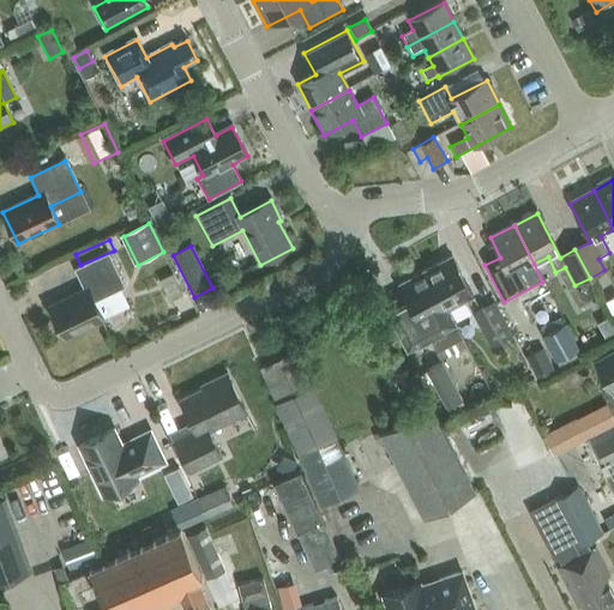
[(103,320),(95,303),(126,288),(109,254),(74,270),(85,291),(50,308),(65,339),(103,320)]
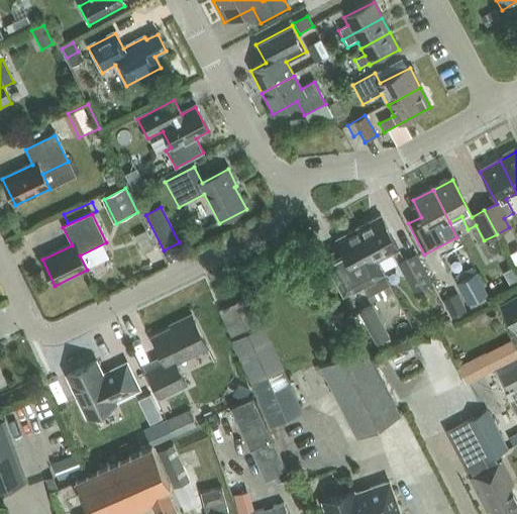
[(358,229),(377,263),(399,251),(381,217),(358,229)]
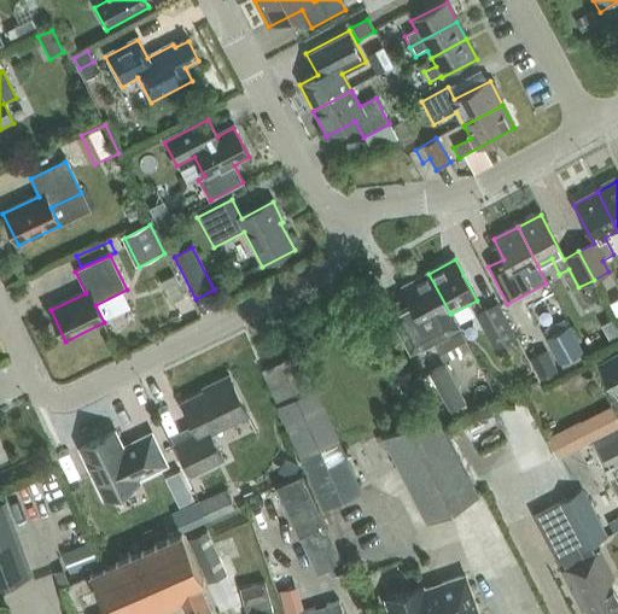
[(458,328),(450,314),(429,274),(402,288),(408,298),(397,305),(402,315),(392,320),(410,354),(458,328)]
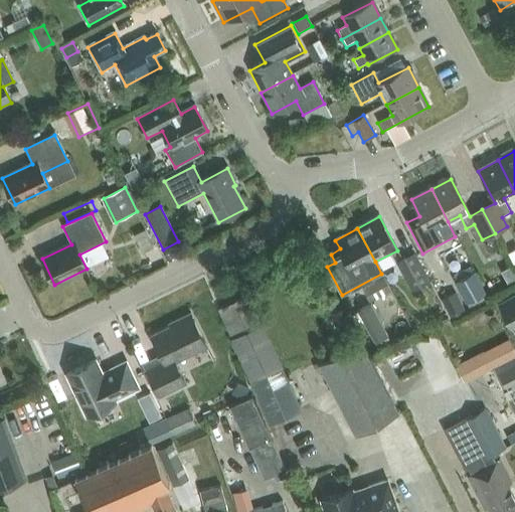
[(414,253),(395,265),(411,292),(430,282),(414,253)]
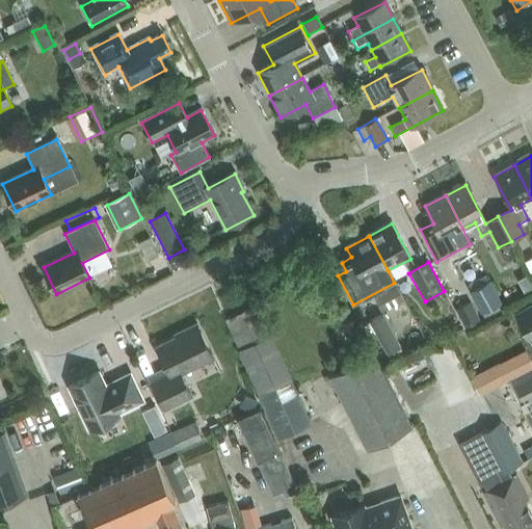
[(469,292),(481,315),(501,303),(488,282),(469,292)]
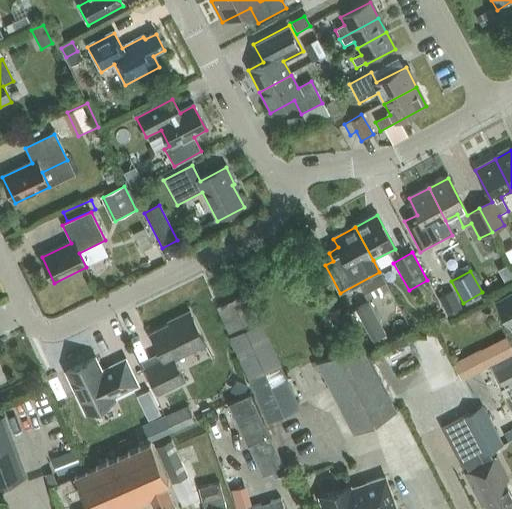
[(438,299),(448,318),(462,310),(453,292),(438,299)]
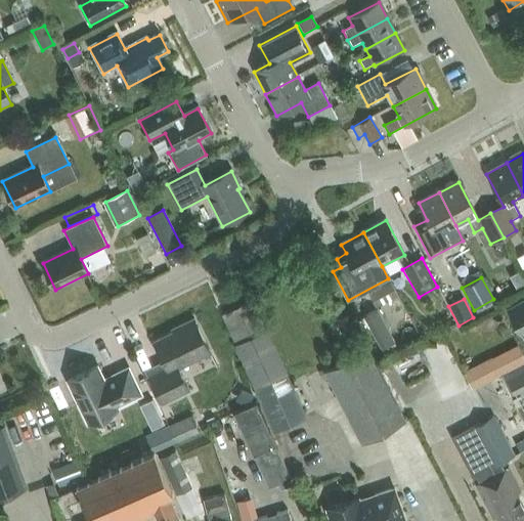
[(523,341),(523,300),(507,309),(523,341)]
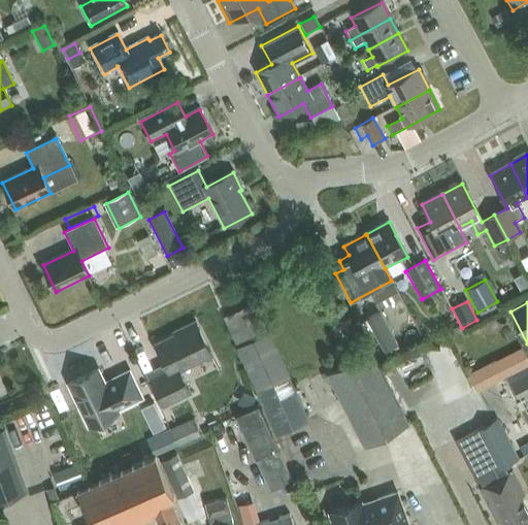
[(309,421),(256,303),(222,319),(275,435),(309,421)]
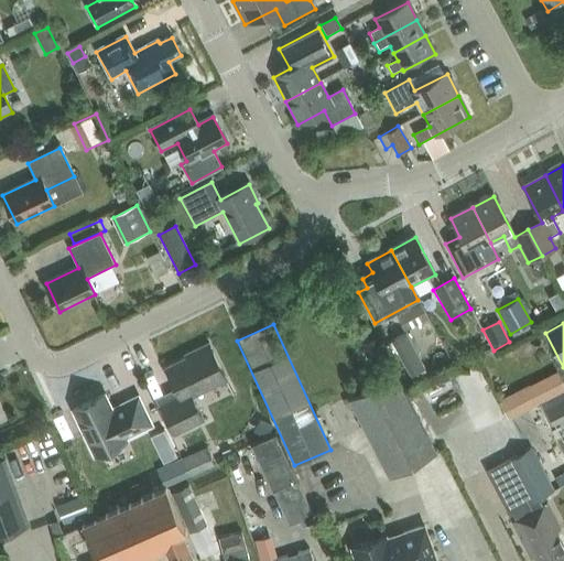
[(391,341),(413,381),(427,375),(405,333),(391,341)]
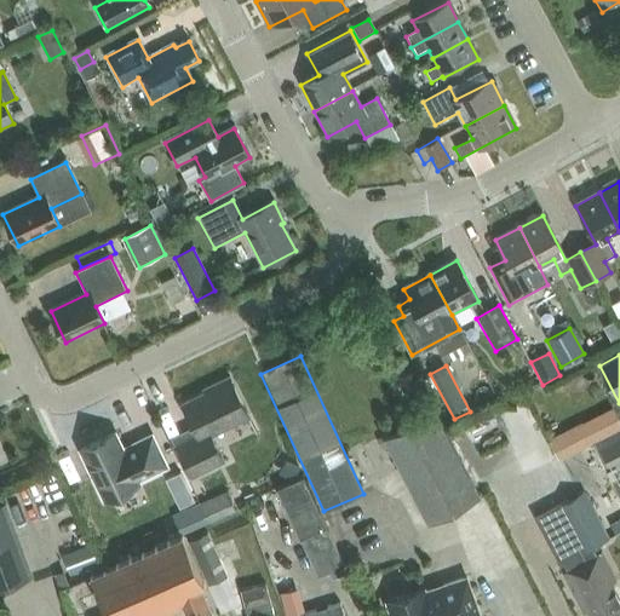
[(211,437),(248,419),(230,379),(205,391),(206,395),(182,406),(197,437),(177,447),(191,478),(223,462),(211,437)]
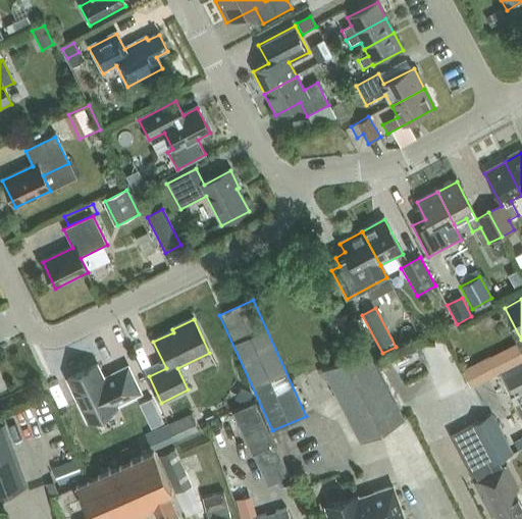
[(521,357),(516,347),(503,353),(510,367),(521,361),(521,357)]
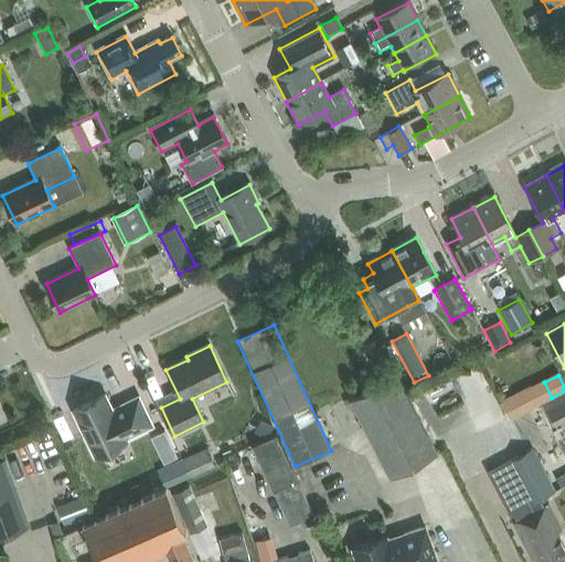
[(436,453),(396,377),(350,401),(388,477),(436,453)]
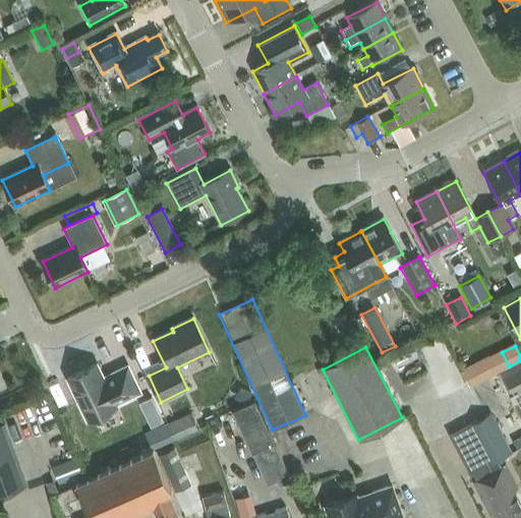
[(520,364),(502,375),(511,394),(520,388),(520,364)]
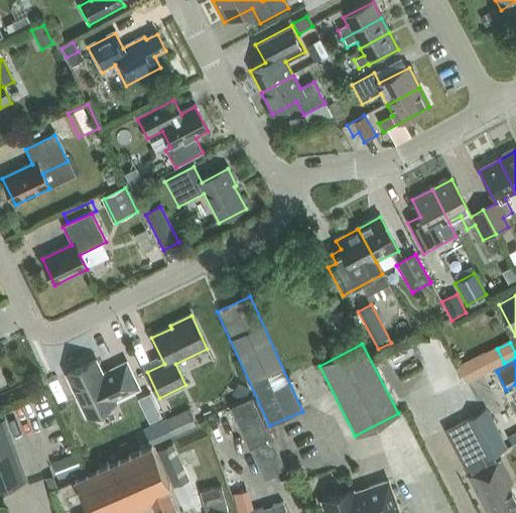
[(115,401),(139,390),(126,364),(103,375),(96,362),(68,376),(87,417),(116,403),(115,401)]
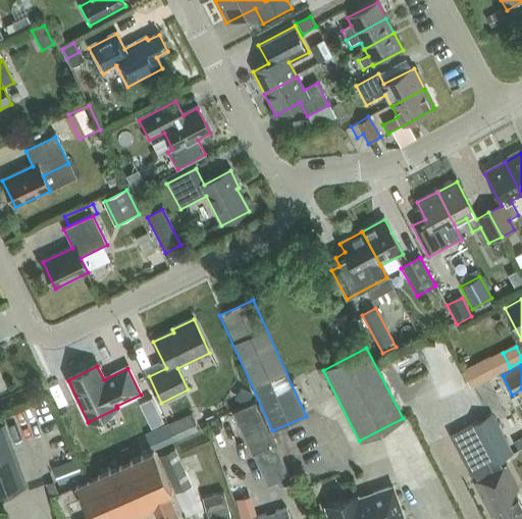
[(244,406),(248,405),(252,395),(241,388),(235,401),(244,406)]
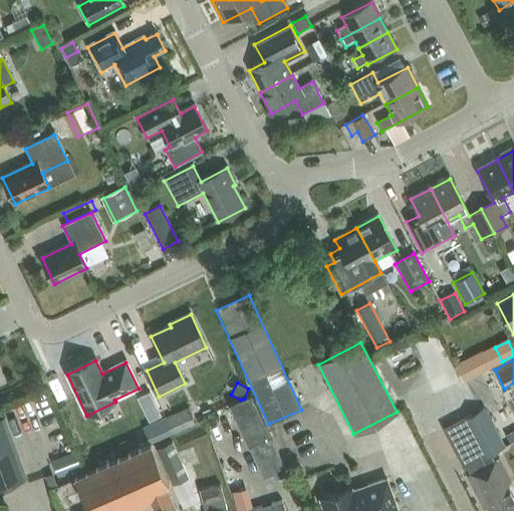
[(227,407),(239,432),(241,431),(263,479),(273,475),(276,480),(287,475),(251,396),(230,406),(227,407)]
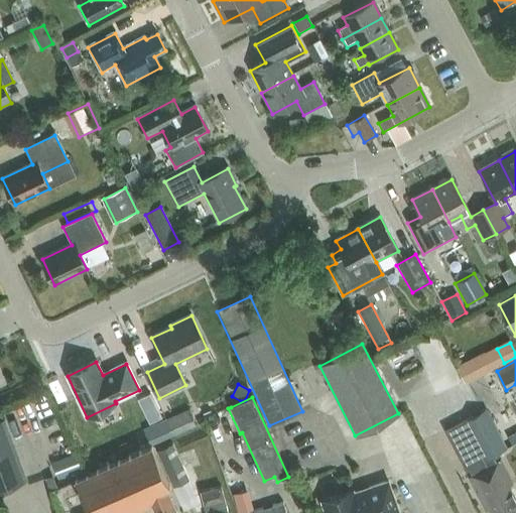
[(469,471),(472,476),(469,477),(484,507),(487,505),(491,512),(515,512),(515,500),(508,486),(512,484),(500,461),(496,463),(493,457),(507,450),(486,409),(444,431),(466,472),(469,471)]
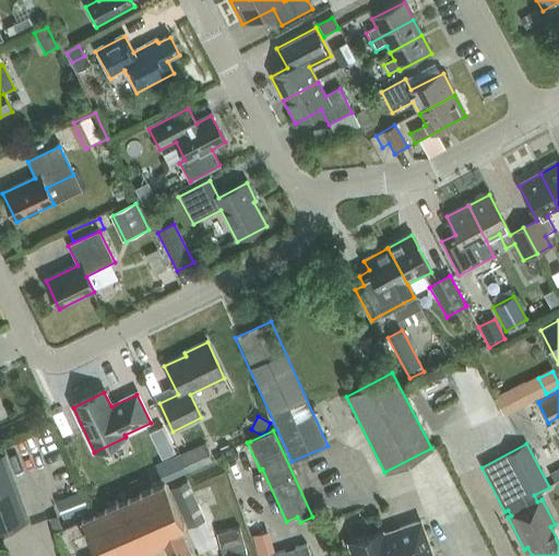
[(203,447),(180,457),(187,474),(211,464),(203,447)]
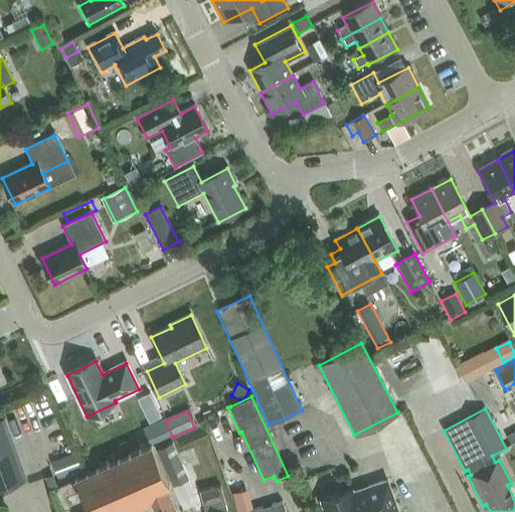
[(0,491),(27,481),(4,419),(0,420),(0,491)]
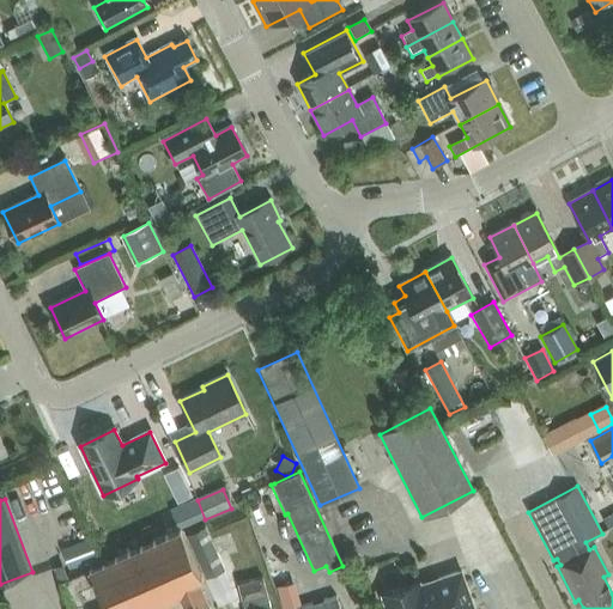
[(180,530),(205,519),(198,500),(171,511),(180,530)]
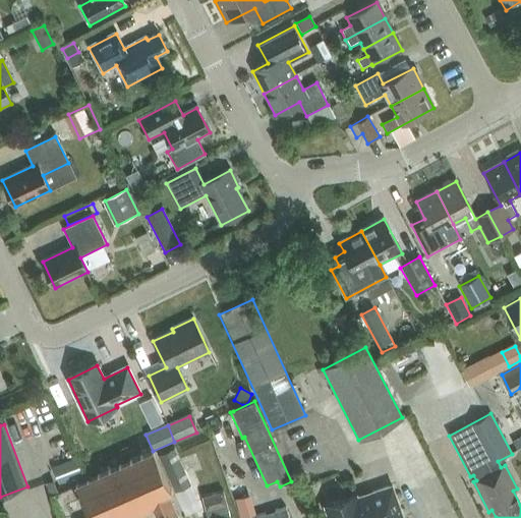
[(99,475),(117,517),(140,517),(155,512),(157,517),(171,517),(177,515),(168,495),(172,493),(155,451),(99,475)]
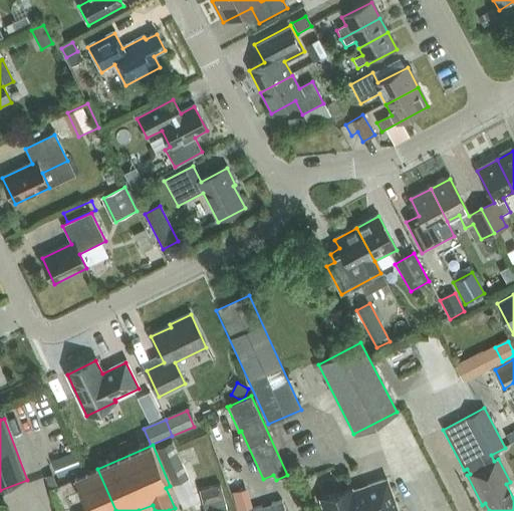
[(84,469),(79,453),(59,460),(64,475),(84,469)]
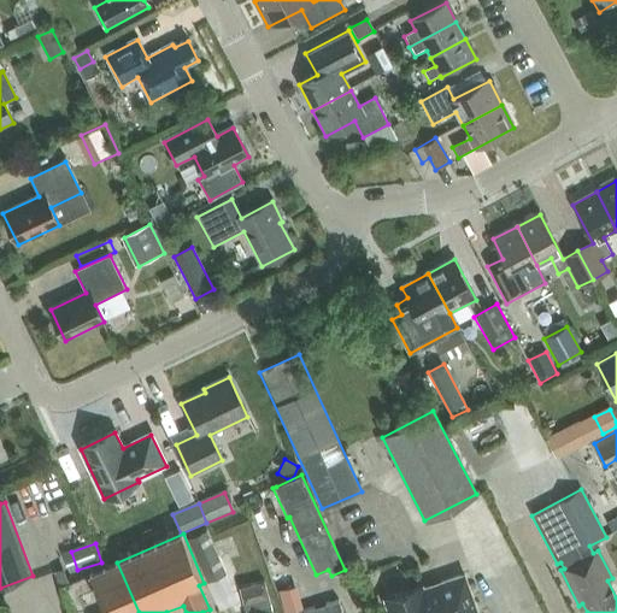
[(139,612),(117,563),(100,570),(88,576),(59,589),(70,612),(75,612),(84,609),(81,595),(97,588),(106,612),(139,612)]
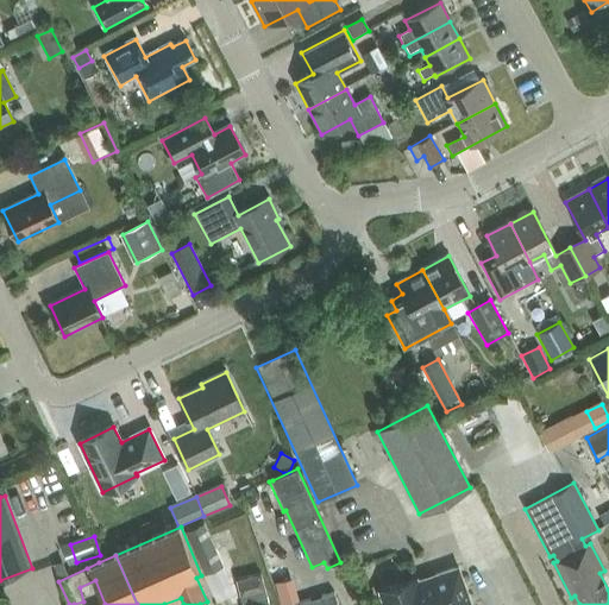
[(469,604),(457,569),(416,584),(415,580),(380,593),(383,604),(469,604)]
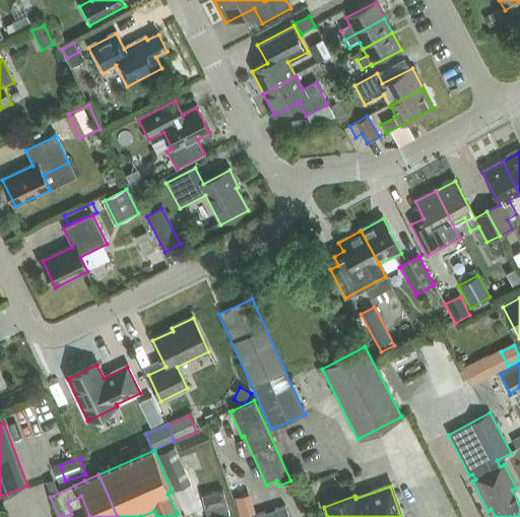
[(230,516),(228,504),(226,504),(223,491),(203,497),(206,509),(205,510),(206,516),(230,516)]
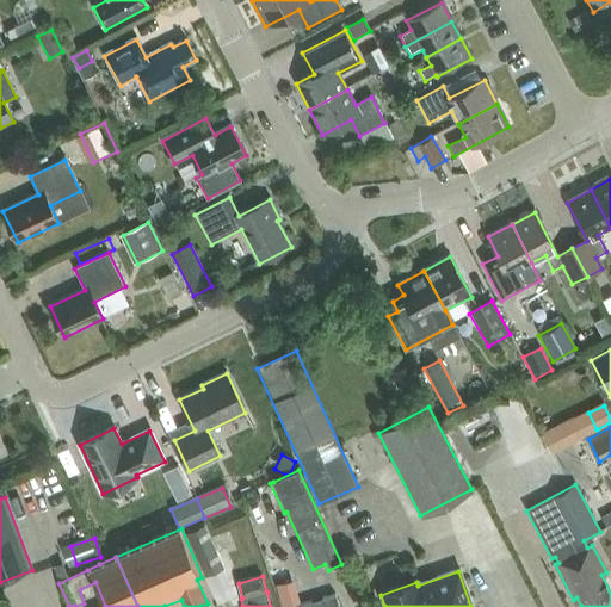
[(338,606),(335,596),(301,606),(338,606)]
